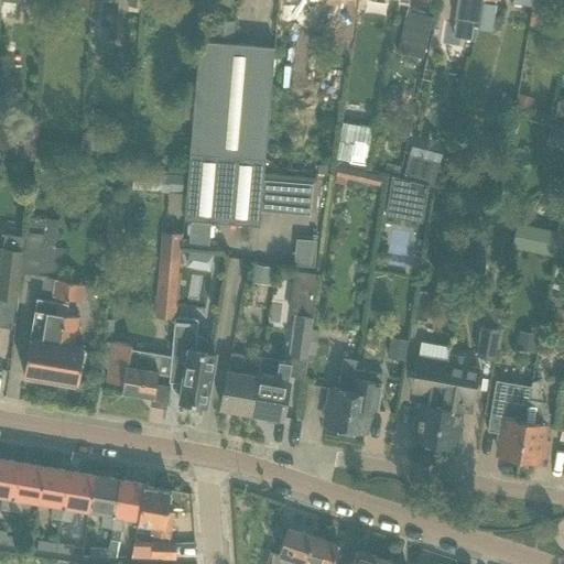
[(338,0),(333,44),(350,46),(355,12),(356,0),(338,0)]
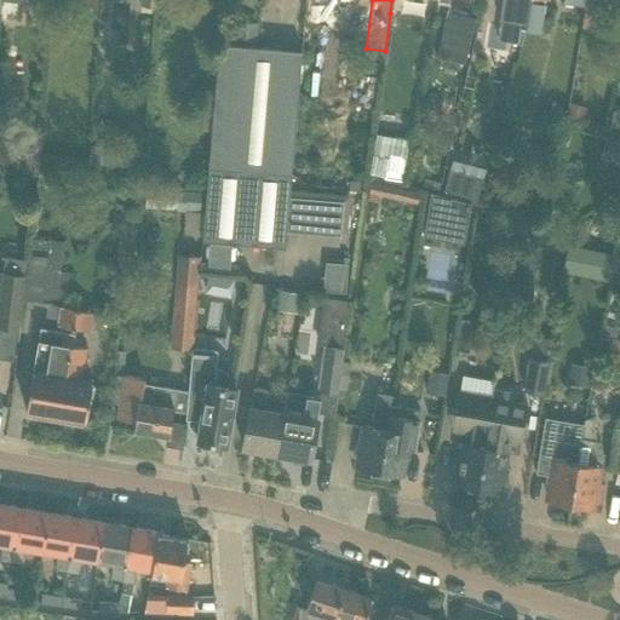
[(528,19),(530,0),(503,0),(499,22),(526,27),(528,19)]
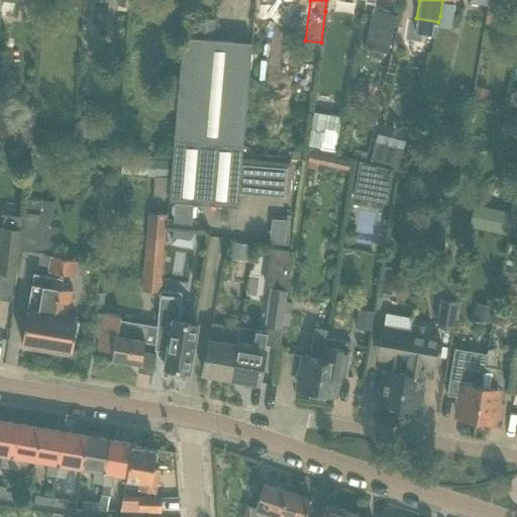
[(488,0),(487,5),(487,8),(501,11),(502,0),(488,0)]
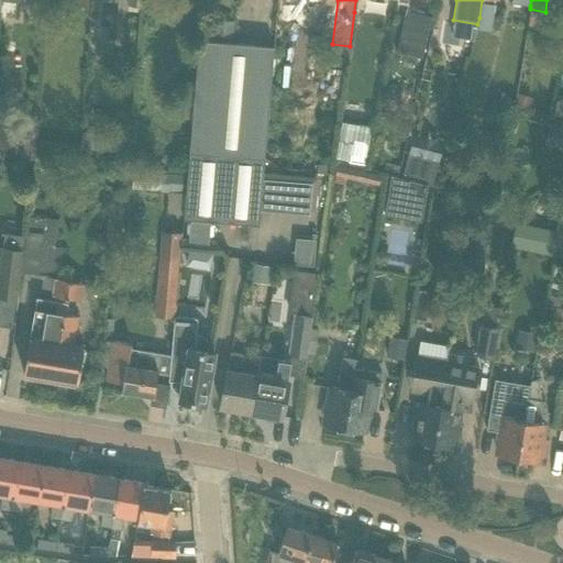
[(547,13),(544,13),(531,10),(527,31),(542,34),(547,13)]
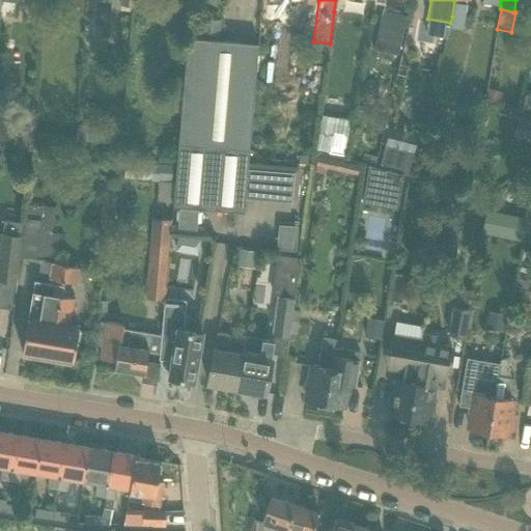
[(173,200),(173,207),(244,214),(245,198),(271,200),(273,169),(248,167),(250,149),(256,64),(258,44),(219,40),(198,39),(188,38),(187,38),(185,64),(180,122),(179,132),(178,143),(176,164),(173,200)]
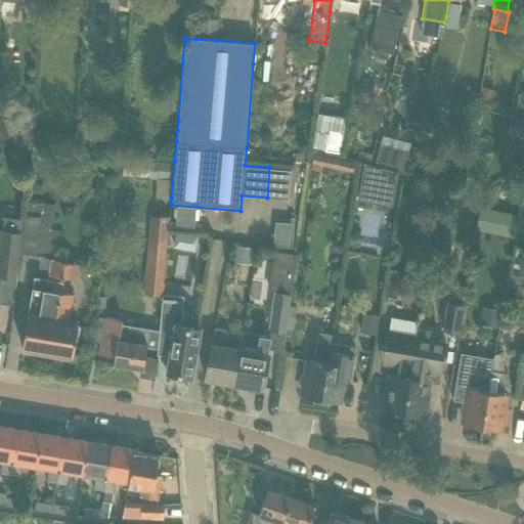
[(492,102),(495,89),(481,86),(478,99),(492,102)]
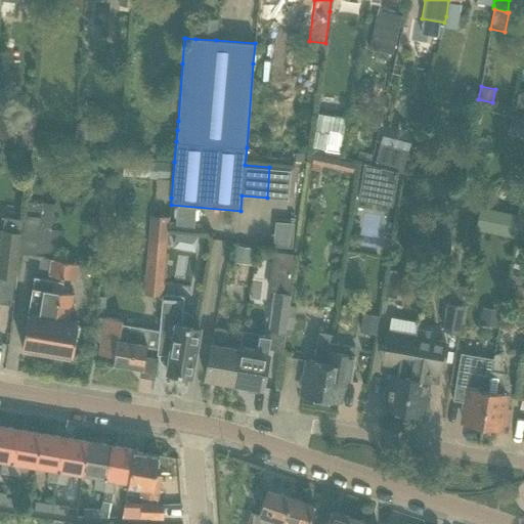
[(15,116),(14,121),(13,128),(24,130),(30,131),(30,130),(32,118),(15,116)]
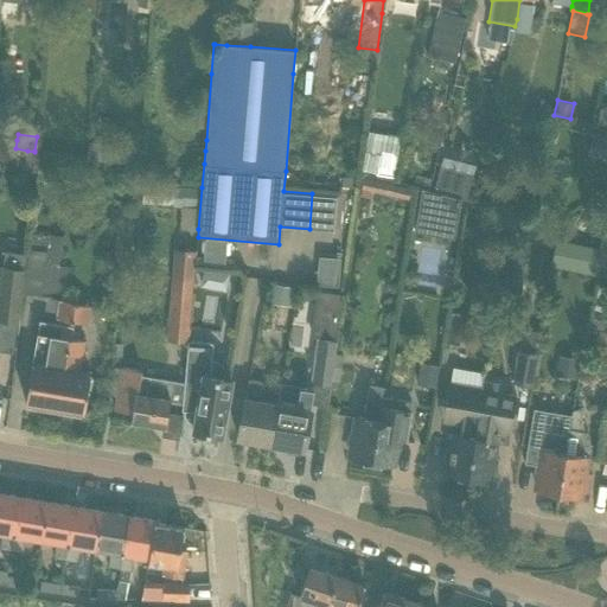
[(38,172),(42,154),(42,151),(34,151),(34,152),(27,151),(24,170),(38,172)]
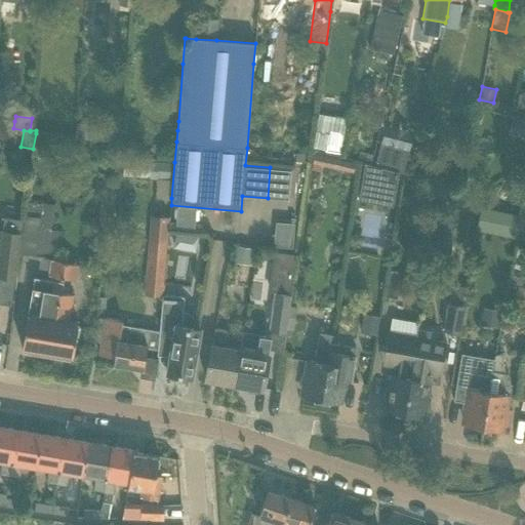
[(317,136),(314,147),(339,154),(341,144),(317,136)]
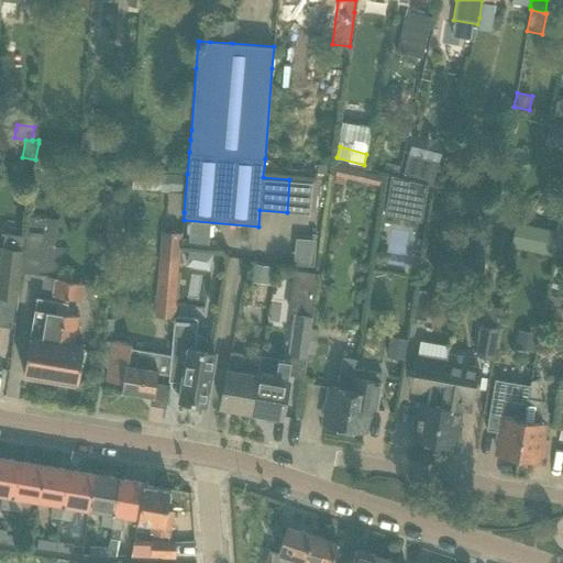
[(408,154),(404,175),(428,180),(433,159),(408,154)]
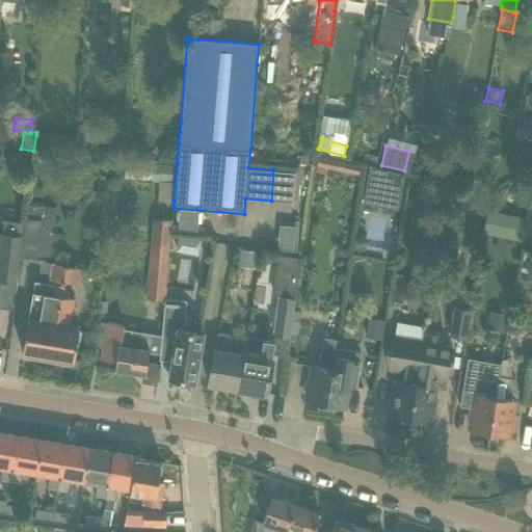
[(319,156),(317,165),(324,167),(357,176),(361,165),(319,156)]
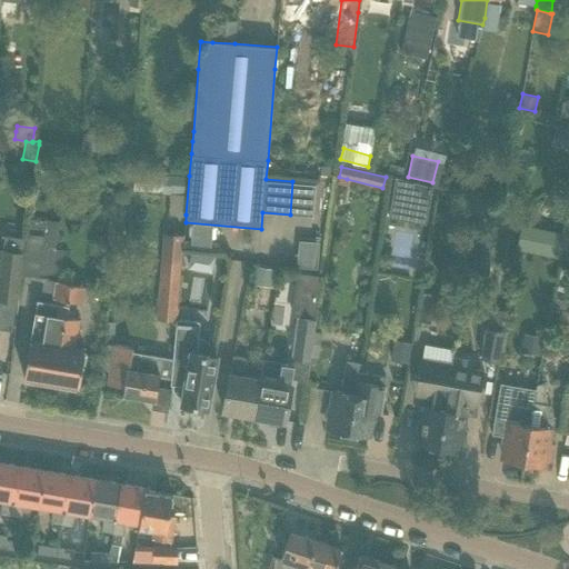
[(492,228),(496,209),(482,207),(479,225),(492,228)]
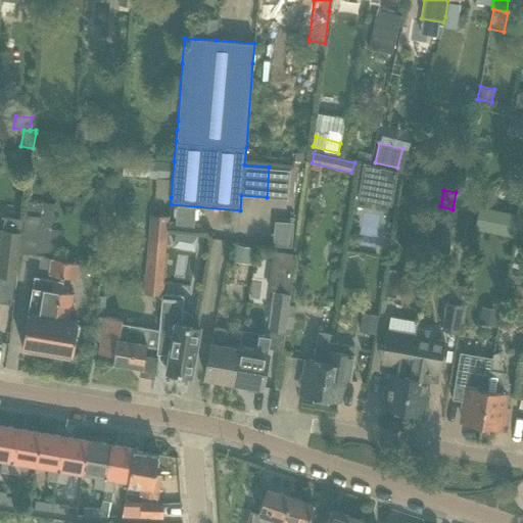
[(48,226),(51,207),(29,204),(26,223),(48,226)]
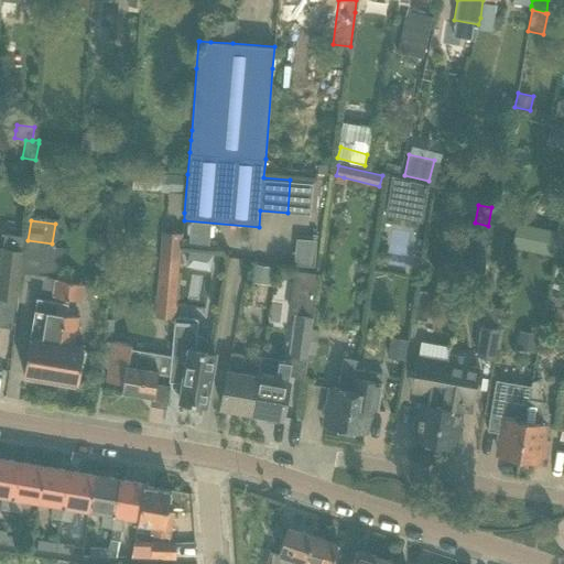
[(4,232),(0,270),(0,296),(15,300),(17,300),(24,235),(4,232)]
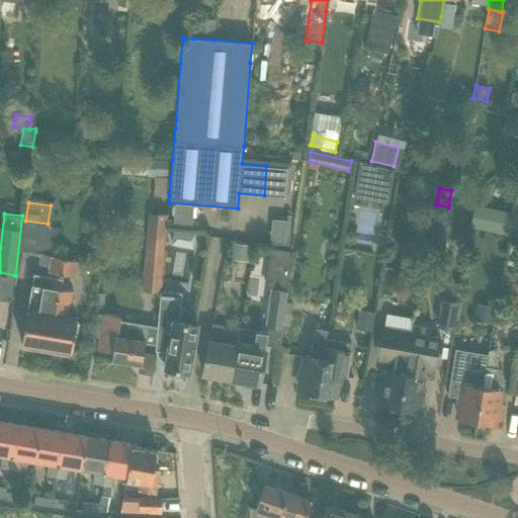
[(149,213),(142,290),(160,292),(160,291),(167,214),(149,213)]
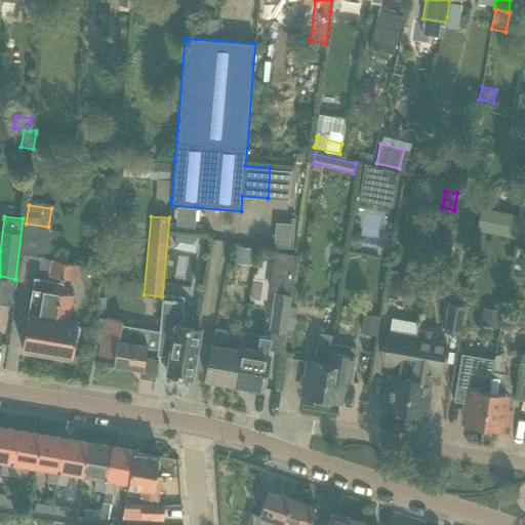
[(275,246),(294,247),(295,221),(276,221),(275,246)]
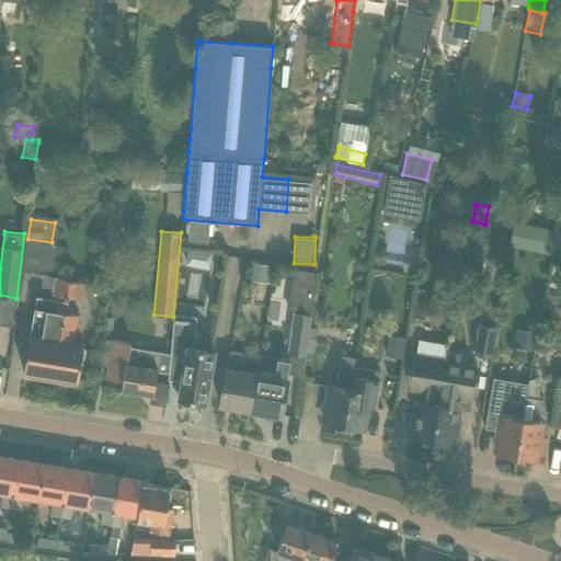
[(190,266),(210,267),(210,249),(190,249),(190,266)]
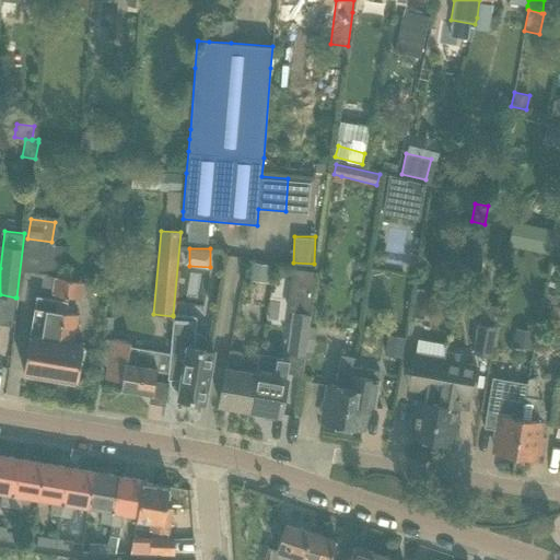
[(252,263),(249,277),(269,280),(271,266),(252,263)]
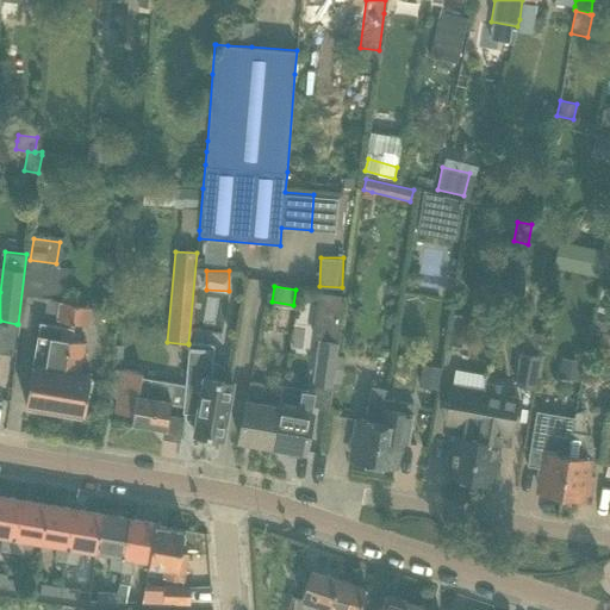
[(318,292),(312,340),(318,340),(337,342),(343,296),(318,292)]
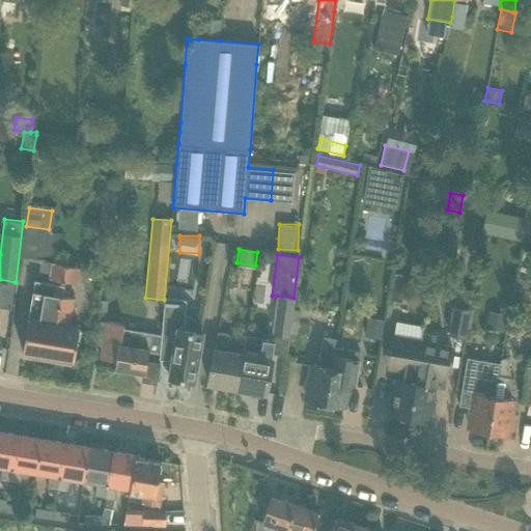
[(78,283),(81,268),(52,262),(49,278),(78,283)]
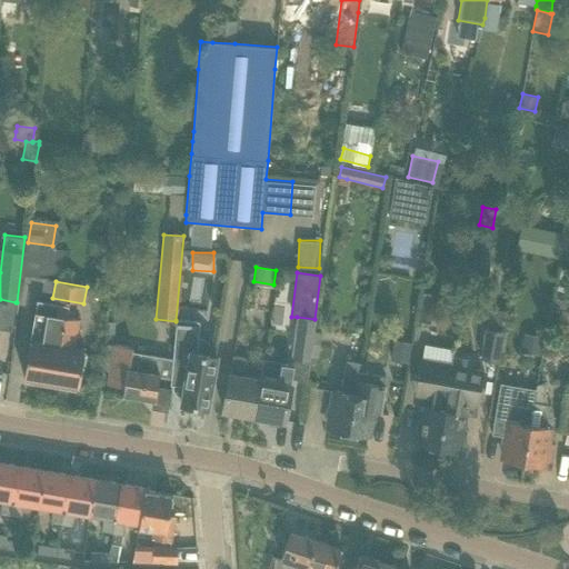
[(430,323),(436,296),(423,293),(418,321),(430,323)]
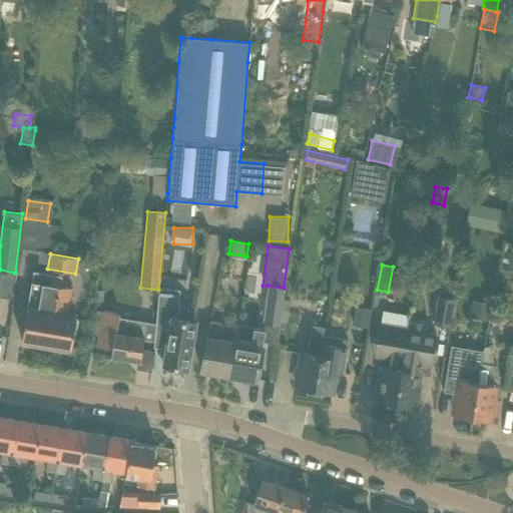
[(24,321),(21,341),(34,343),(34,346),(66,352),(67,349),(70,349),(74,330),(76,330),(78,320),(76,319),(76,316),(67,315),(72,289),(60,287),(61,277),(34,272),(27,308),(24,321)]
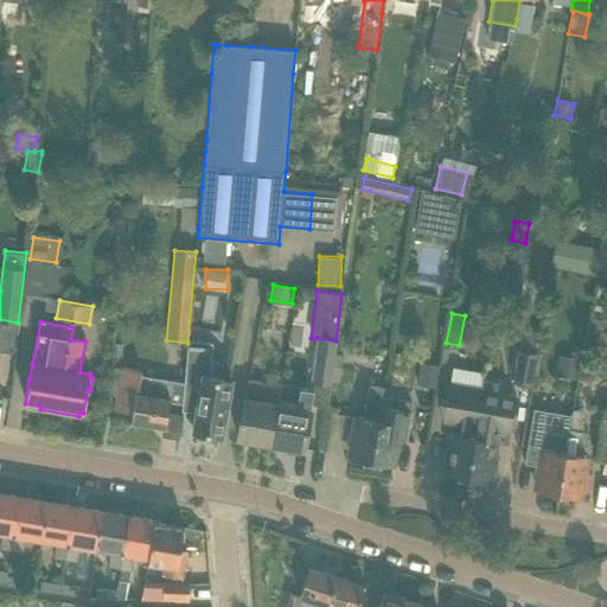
[(325,406),(336,340),(317,338),(310,383),(314,384),(313,390),(301,388),(300,391),(281,388),(278,404),(270,445),(304,451),(312,403),(325,406)]
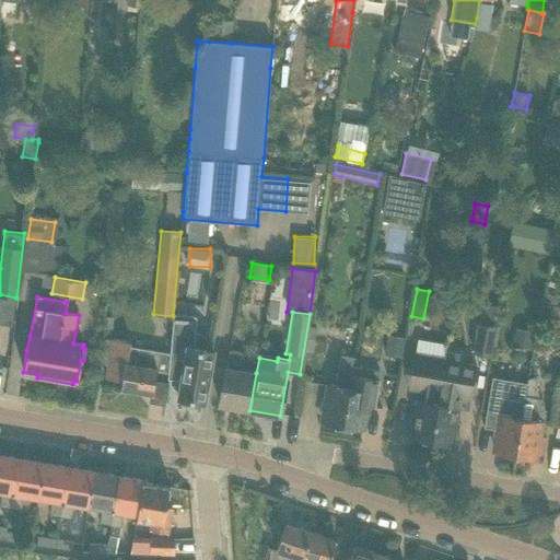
[(213,351),(210,350),(194,348),(197,317),(173,315),(173,316),(170,353),(167,380),(181,381),(177,398),(185,399),(185,401),(185,404),(187,406),(188,407),(191,407),(194,407),(195,406),(197,404),(197,401),(203,403),(213,351)]
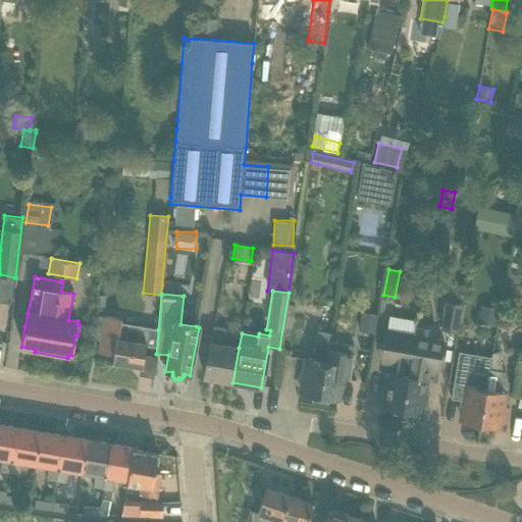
[(459,303),(445,301),(440,329),(455,331),(459,303)]
